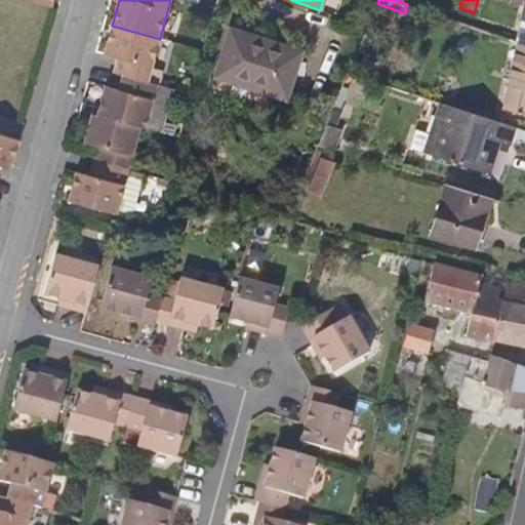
[(516,11),(524,13),(524,1),(520,0),(516,11)]
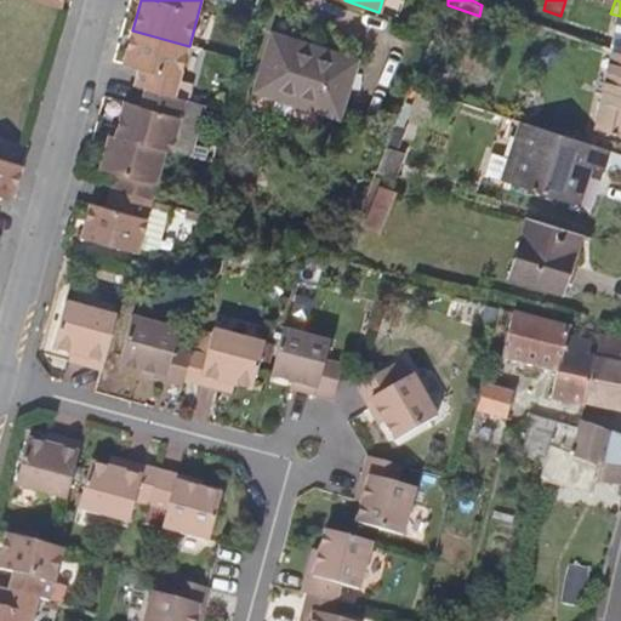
[(176,96),(189,46),(132,30),(124,64),(140,68),(135,86),(146,89),(176,96)]
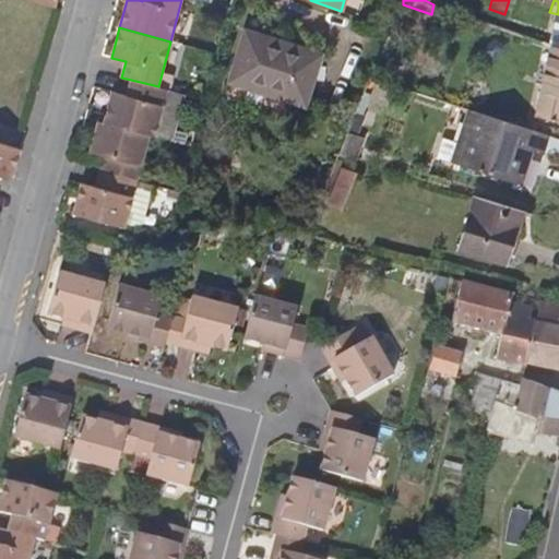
[(546,33),(543,39),(549,42),(558,45),(558,28),(557,36),(546,33)]
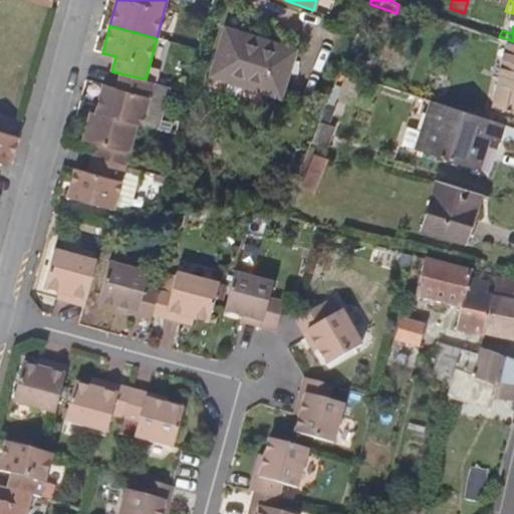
[(226,28),(212,72),(279,92),(294,48),(226,28)]
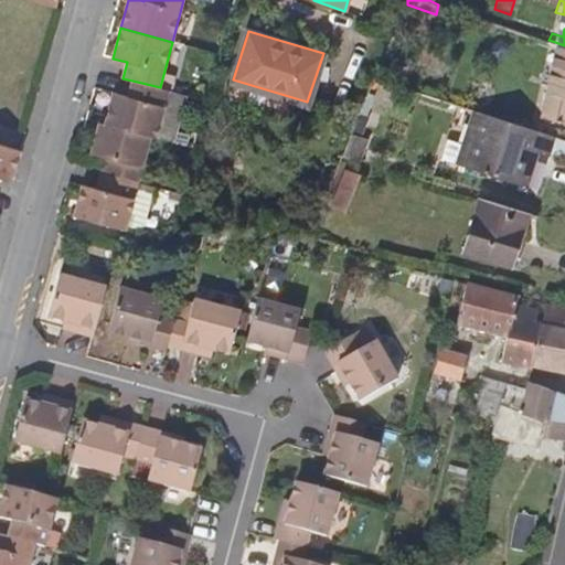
[(564,45),(555,42),(537,115),(564,120),(564,45)]
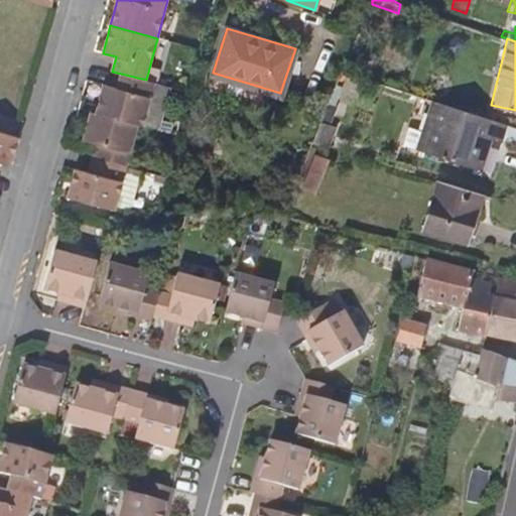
[(104,85),(96,114),(137,125),(143,126),(154,83),(146,80),(121,74),(117,89),(104,85)]
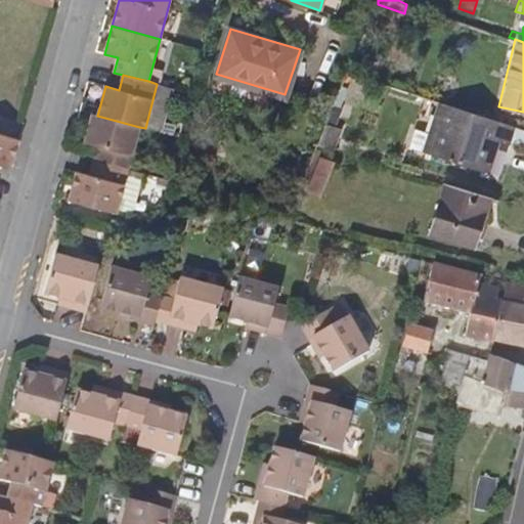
[(508,143),(513,125),(440,101),(429,133),(424,151),(487,172),(497,139),(508,143)]
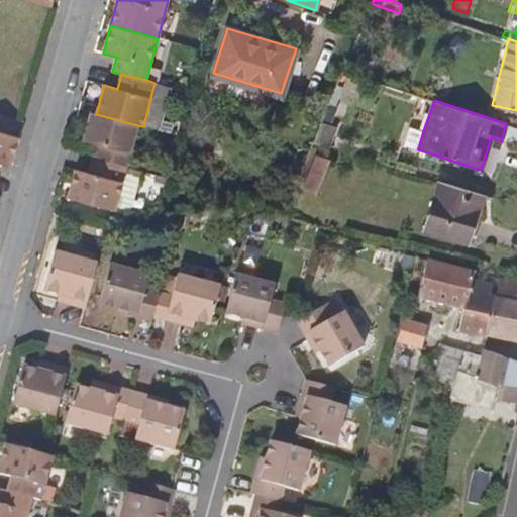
[(126,167),(137,125),(96,114),(91,113),(83,141),(95,145),(92,159),(126,167)]
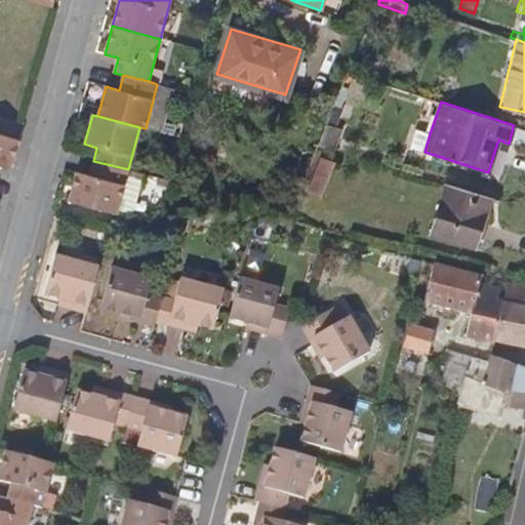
[(409,147),(425,152),(430,133),(415,129),(409,147)]
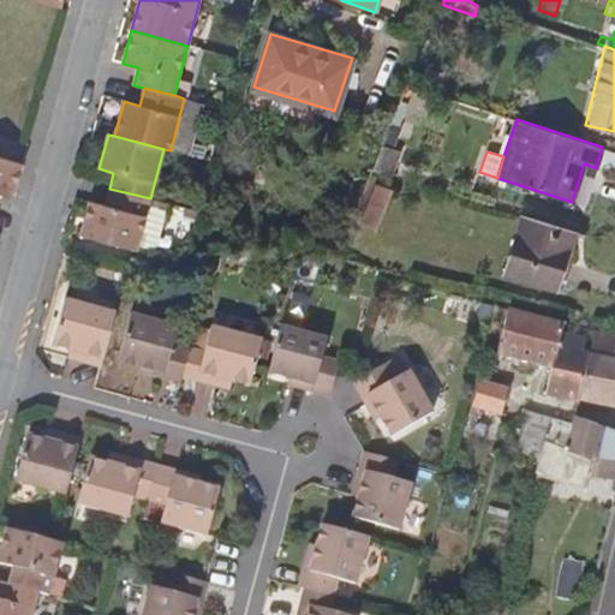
[(0,159),(0,197),(11,201),(21,166),(0,159)]
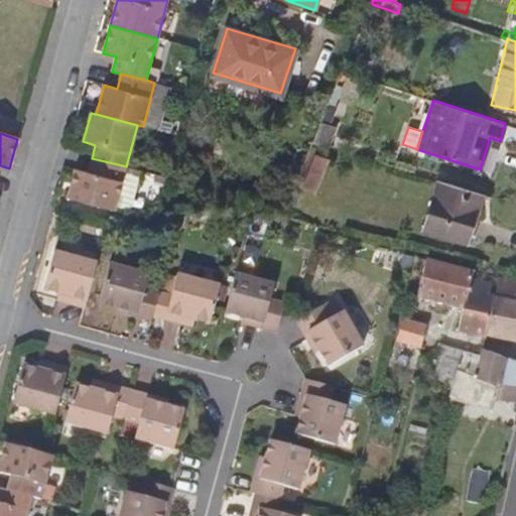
[(315,154),(302,188),(315,195),(330,159),(315,154)]
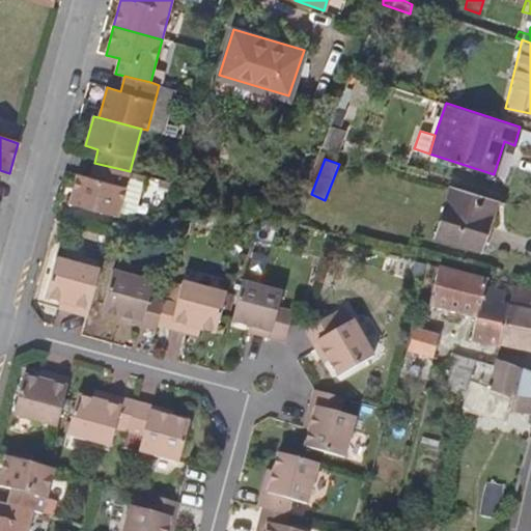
[(117,216),(130,171),(94,163),(90,176),(90,177),(78,174),(70,203),(117,216)]
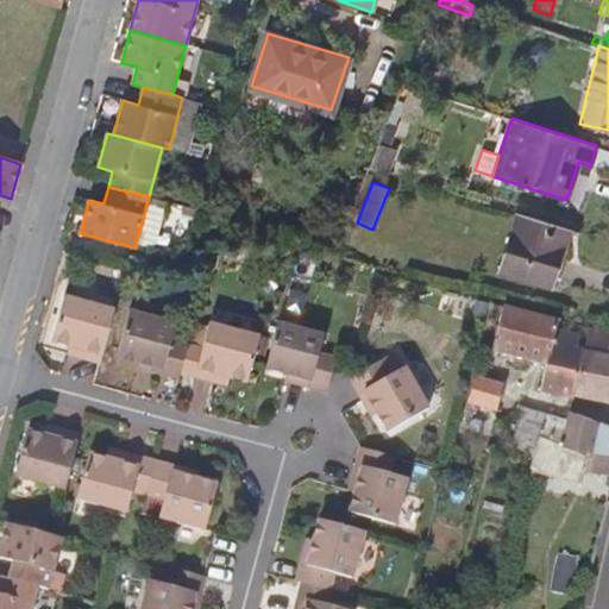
[(551,284),(569,228),(518,213),(500,269),(551,284)]
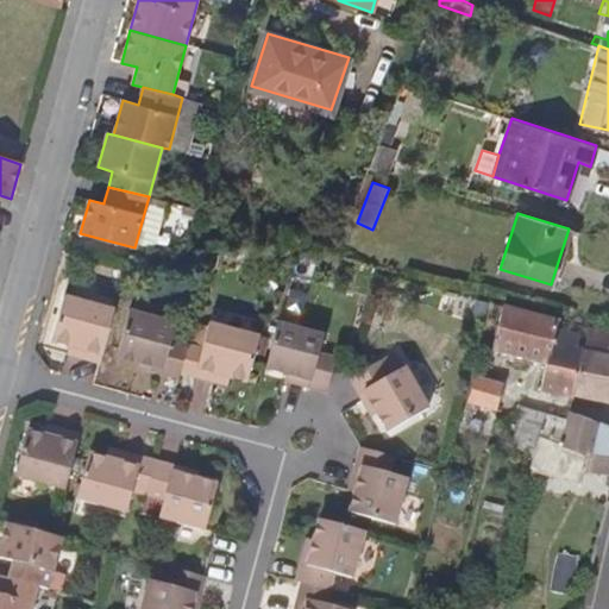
[(50,338),(67,343),(64,351),(99,360),(113,308),(62,294),(50,338)]
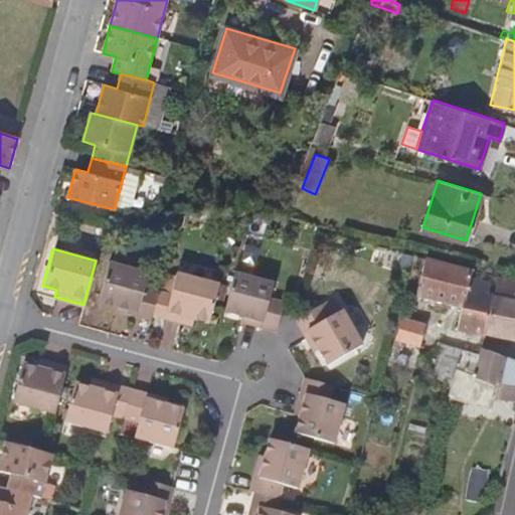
[(470,279),(473,270),(424,259),(415,296),(461,307),(456,329),(485,334),(493,298),(487,297),(490,283),(470,279)]
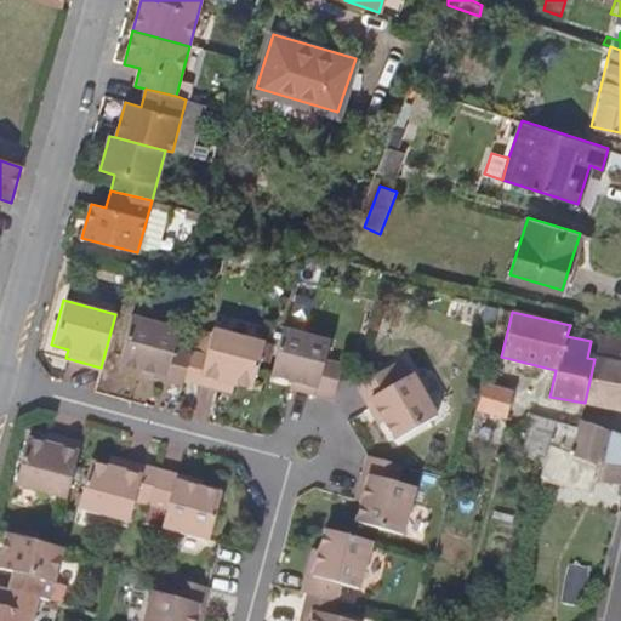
[(137,371),(181,383),(183,377),(183,376),(191,351),(172,345),(177,328),(131,314),(119,359),(140,365),(137,371)]
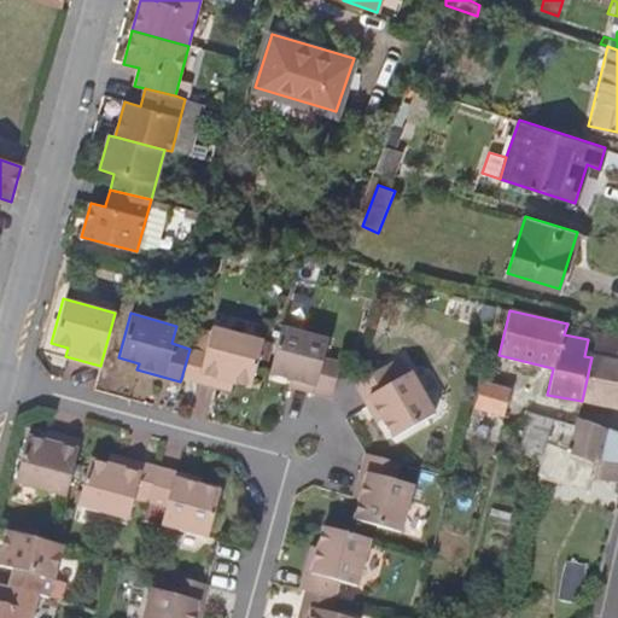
[(182,374),(222,386),(231,389),(233,379),(249,384),(261,339),(211,326),(204,353),(190,349),(182,374)]
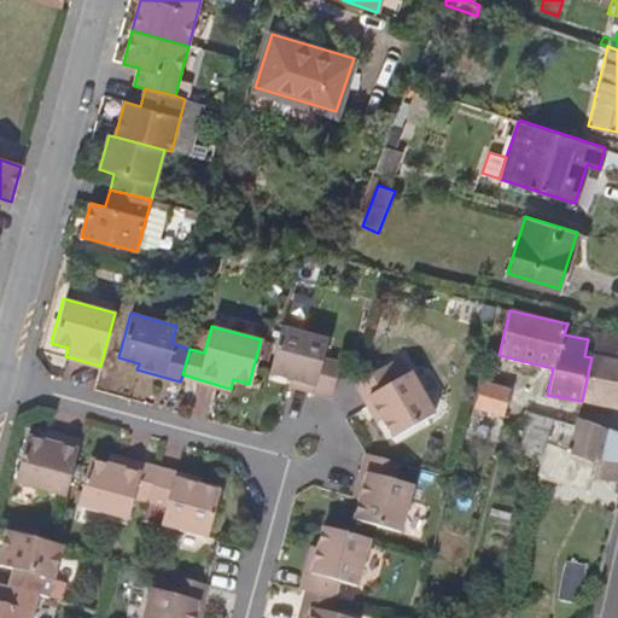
[(270,374),(291,379),(289,386),(331,397),(340,363),(324,359),(328,340),(281,328),(270,374)]
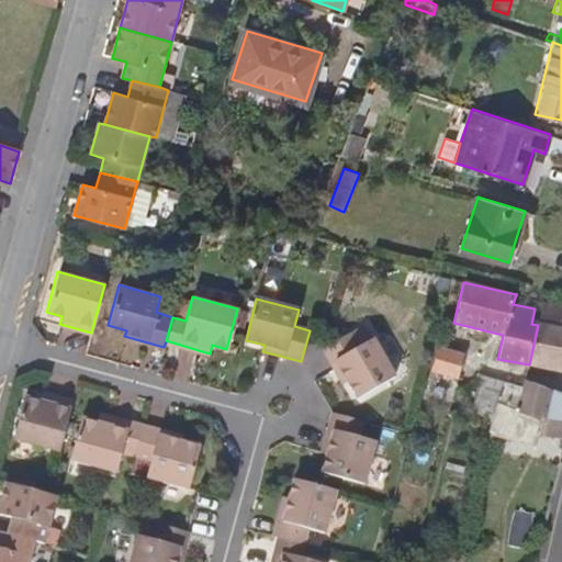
[(561,305),(543,302),(538,325),(529,364),(561,371),(561,305)]
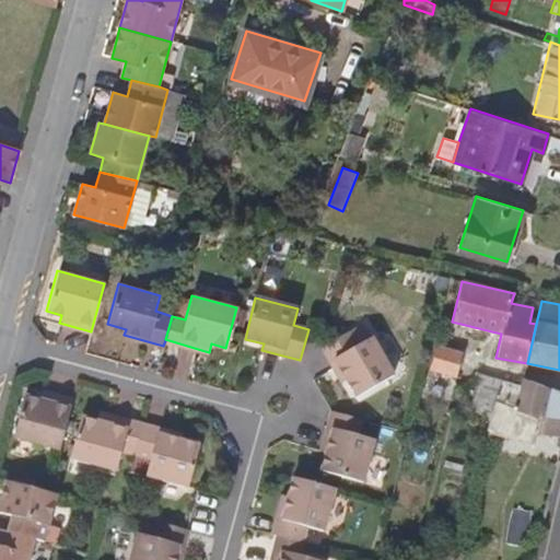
[(340,382),(346,378),(357,396),(393,376),(363,324),(331,342),(322,349),(333,369),(340,382)]
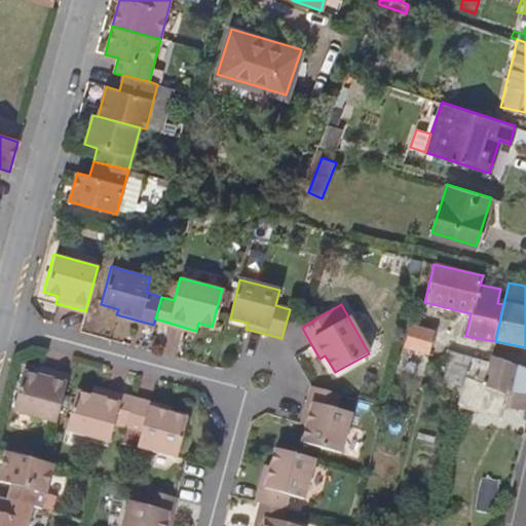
[(409,327),(404,347),(428,354),(435,333),(424,329),(426,324),(409,318),(407,326),(409,327)]
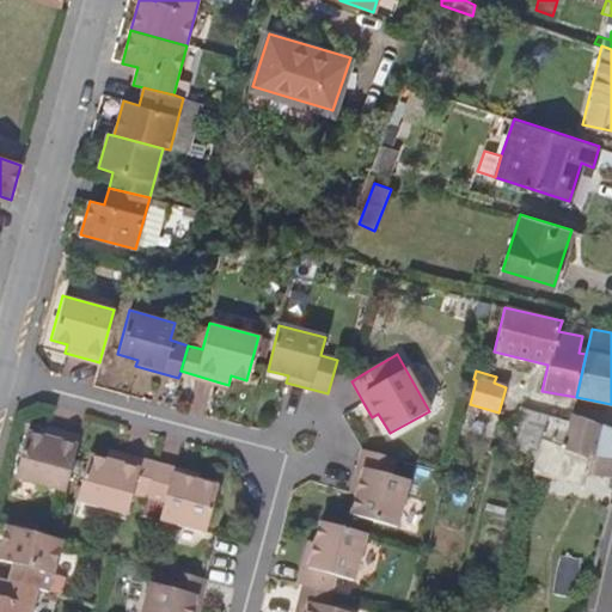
[(514,439),(537,450),(540,436),(565,445),(570,421),(522,409),(520,417),(514,439)]
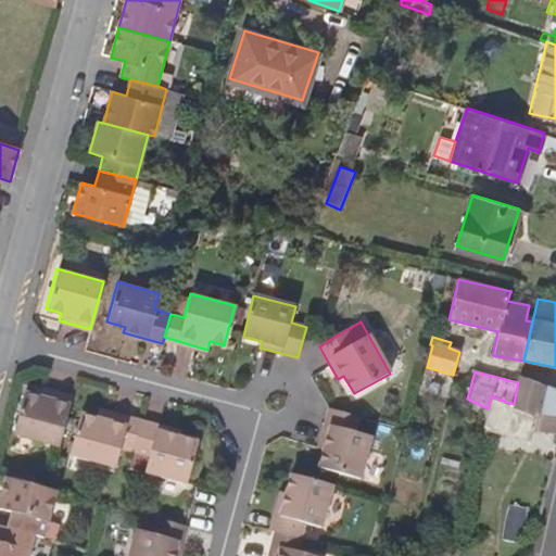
[(526,426),(555,431),(555,391),(519,377),(518,382),(514,404),(491,396),(488,408),(482,427),(523,439),(526,426)]
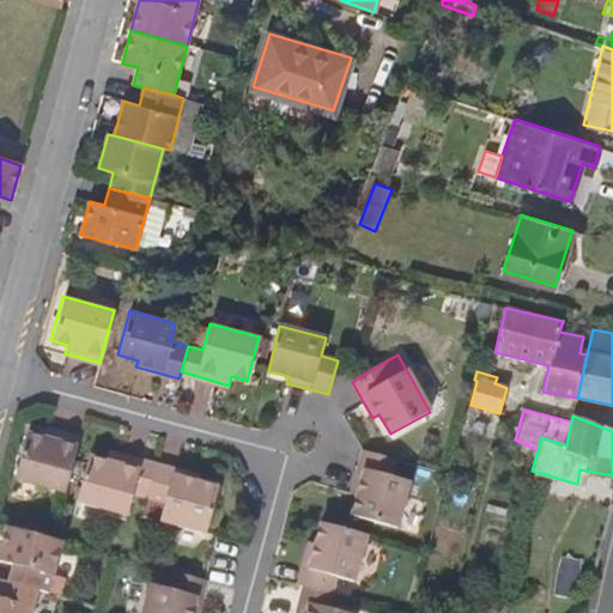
[(79,441),(46,431),(43,441),(26,436),(14,480),(65,495),(79,441)]
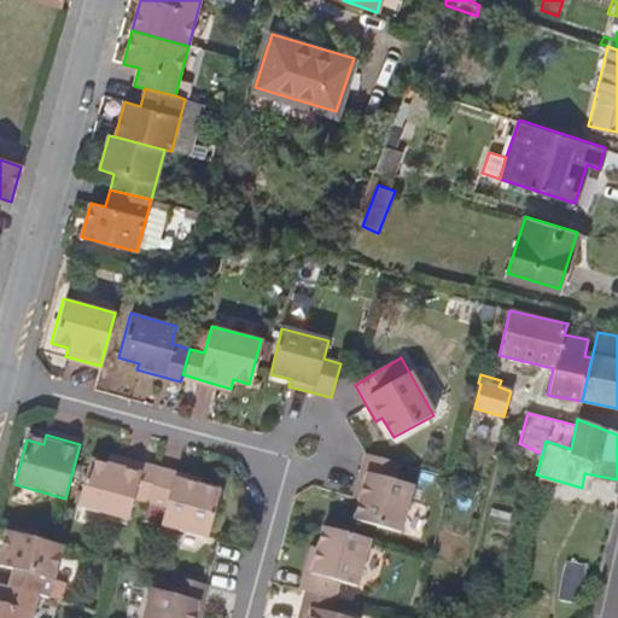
[(361,499),(355,518),(400,530),(413,485),(395,481),(400,464),(366,454),(354,496),(361,499)]
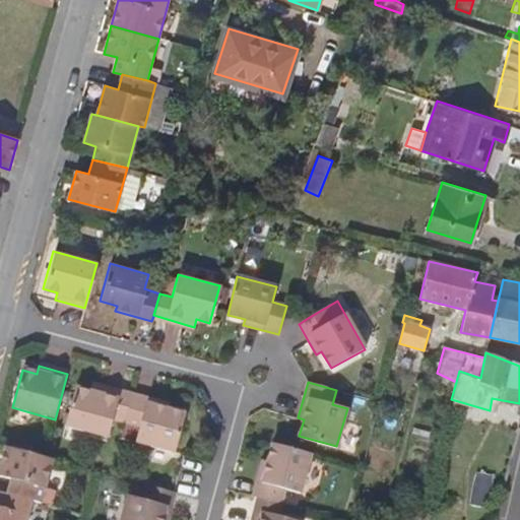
[(133,395),(91,384),(88,392),(75,388),(64,426),(107,438),(112,419),(125,424),(133,395)]
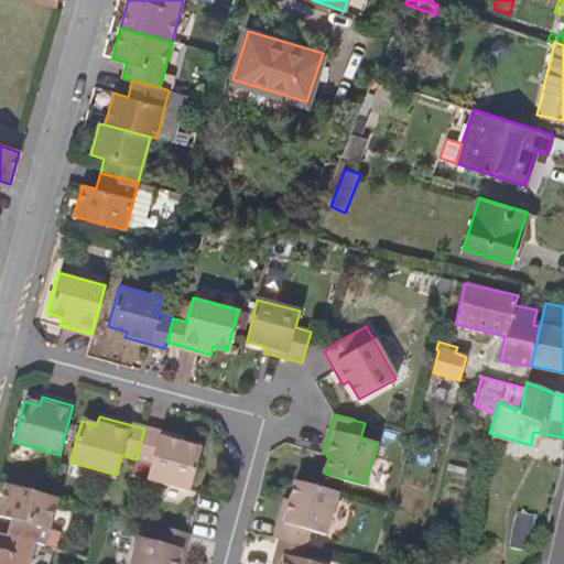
[(187,490),(198,451),(181,446),(183,440),(144,429),(136,459),(150,464),(147,479),(187,490)]
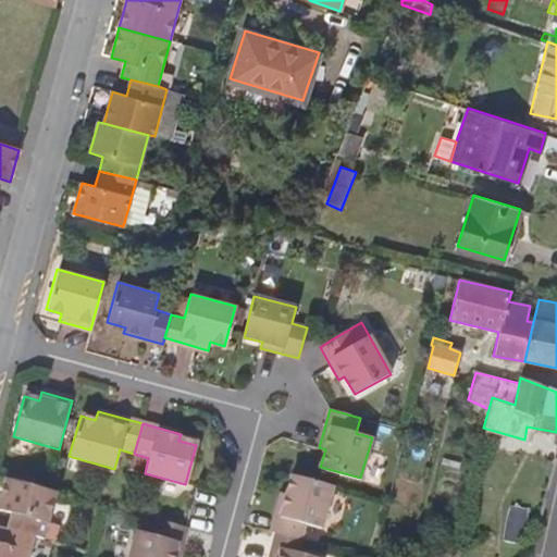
[(289,475),(285,494),(280,493),(270,530),(274,532),(299,539),(304,523),(319,528),(331,485),(289,475)]
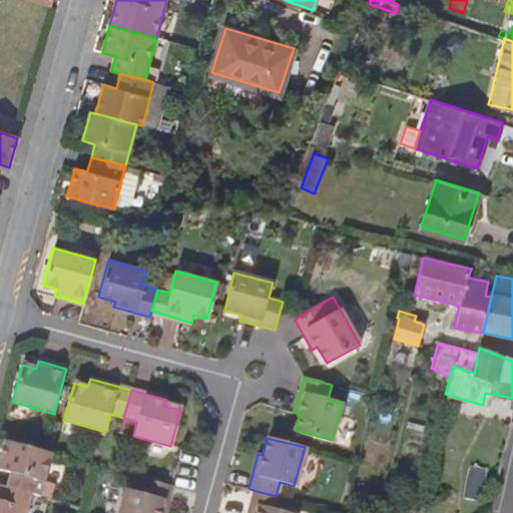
[(0,473),(8,476),(5,488),(30,495),(39,497),(50,454),(44,452),(3,441),(0,452),(0,473)]
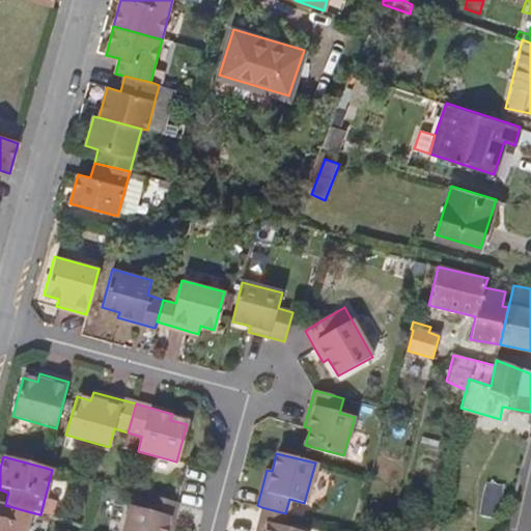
[(172,527),(178,504),(149,496),(145,511),(130,508),(123,530),(165,530),(167,526),(172,527)]
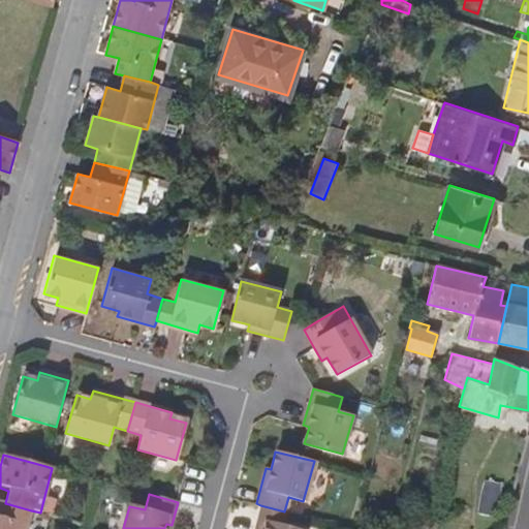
[(0,528),(25,528),(31,510),(5,503),(0,501),(0,528)]
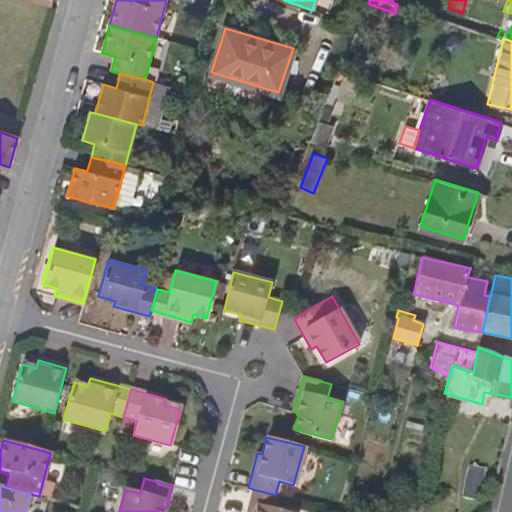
[(286,511),(272,508),(275,495),(252,489),(245,511),(286,511)]
